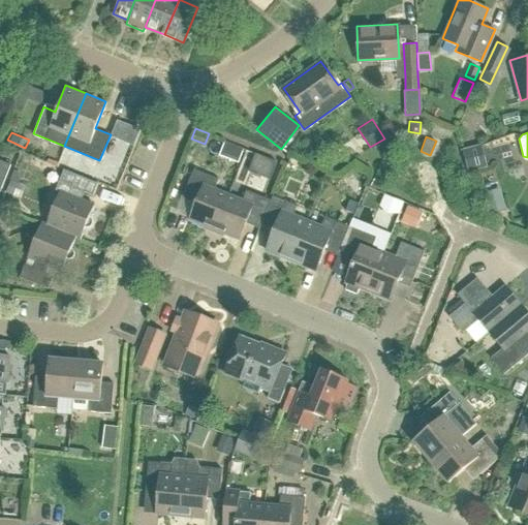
[(304,149),(293,140),(287,147),(299,155),(304,149)]
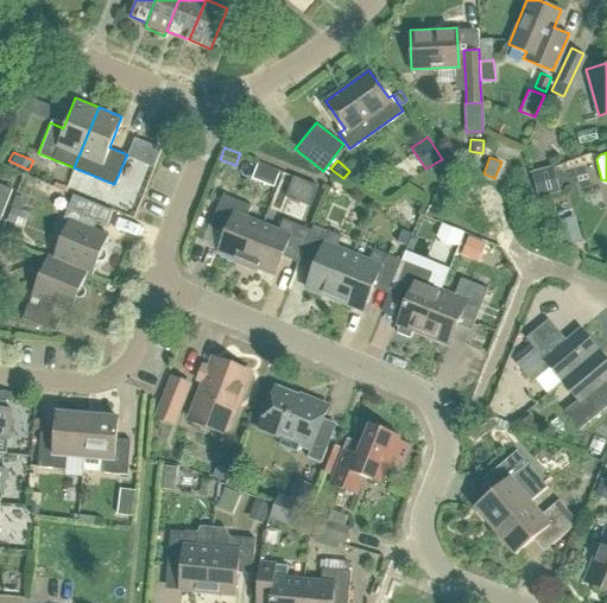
[(552,164),(531,170),(538,196),(561,190),(552,164)]
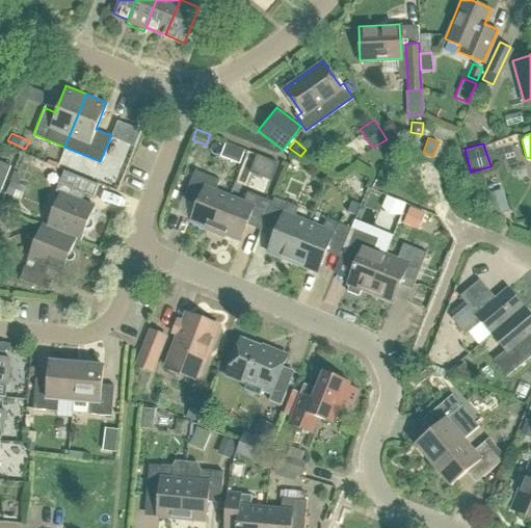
[(216,158),(213,175),(235,180),(238,163),(216,158)]
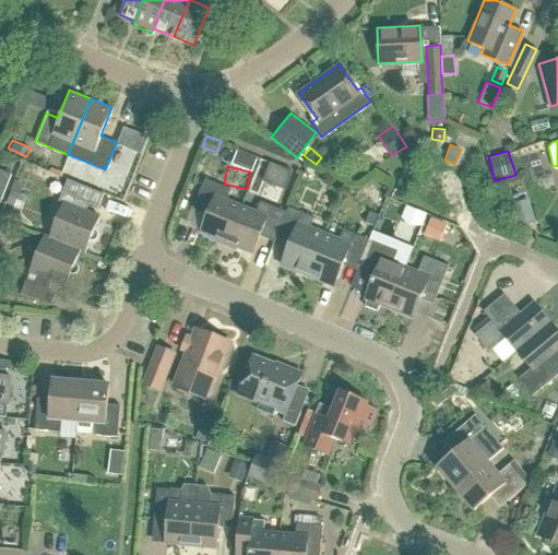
[(0,198),(11,172),(0,167),(0,198)]
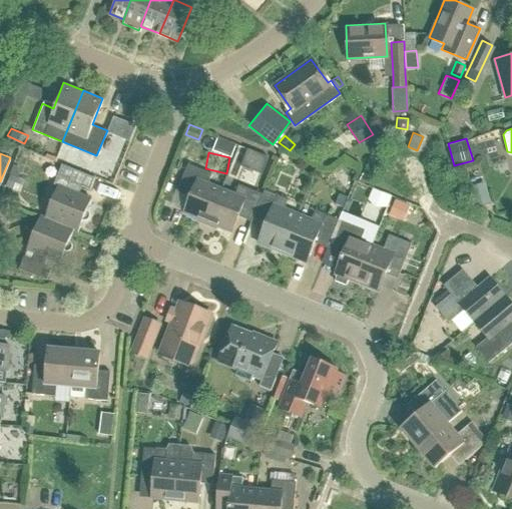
[(118,162),(105,157),(98,175),(111,180),(118,162)]
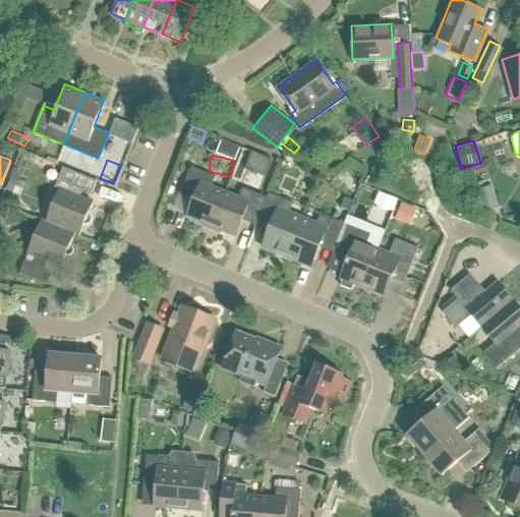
[(58,187),(45,219),(74,232),(78,234),(83,222),(87,223),(89,221),(91,219),(91,217),(90,214),(88,213),(93,200),(75,193),(78,186),(91,190),(96,179),(62,165),(54,185),(58,187)]
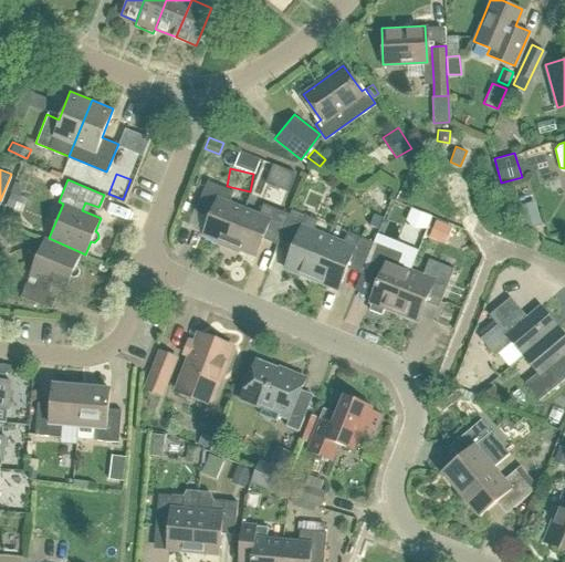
[(202,233),(229,243),(243,207),(229,201),(233,190),(207,179),(195,209),(209,215),(202,233)]
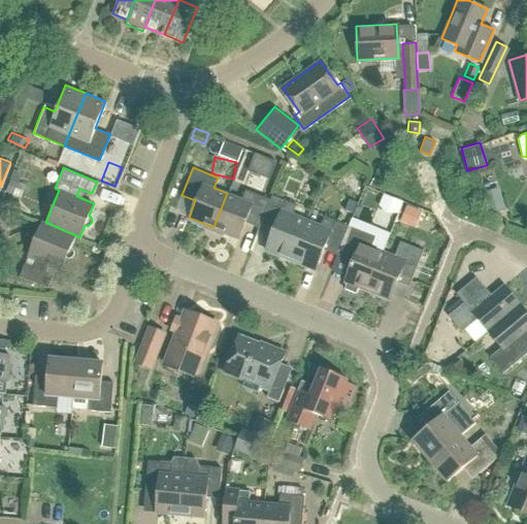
[(368,185),(373,188),(377,178),(376,178),(372,175),(368,185)]
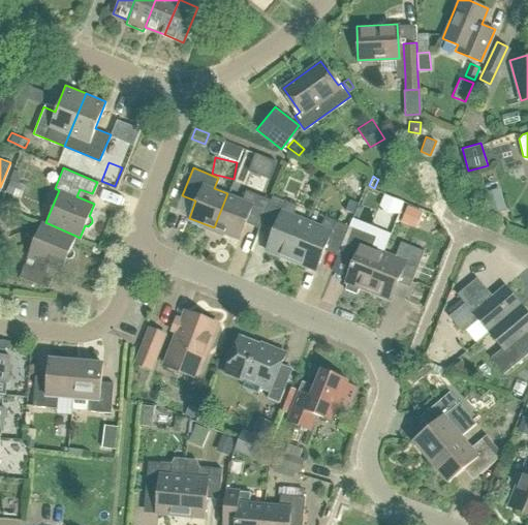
[(489,213),(490,213),(505,208),(499,186),(484,190),(482,191),(489,213)]
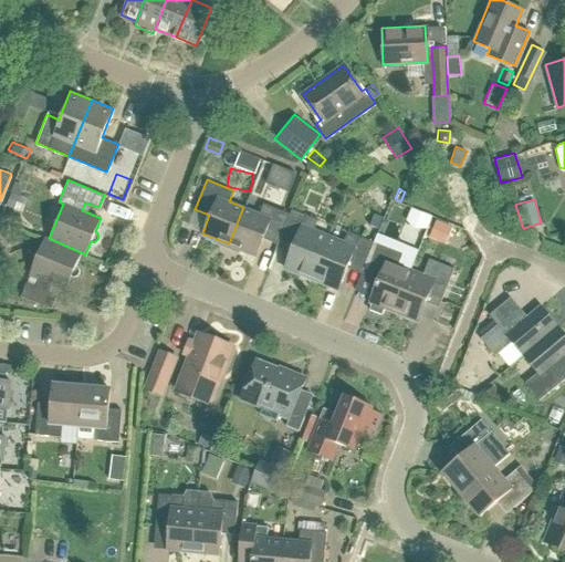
[(243,207),(229,243),(255,255),(262,237),(276,242),(279,239),(289,212),(262,201),(258,214),(243,207)]
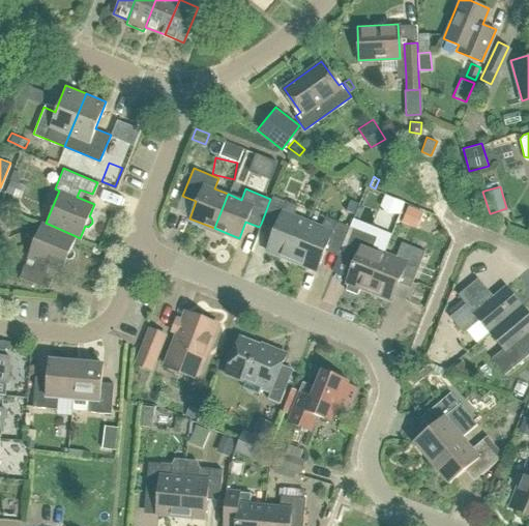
[(266,250),(291,259),(299,239),(306,221),(293,214),(297,204),(272,195),(270,199),(261,224),(274,229),(266,250)]
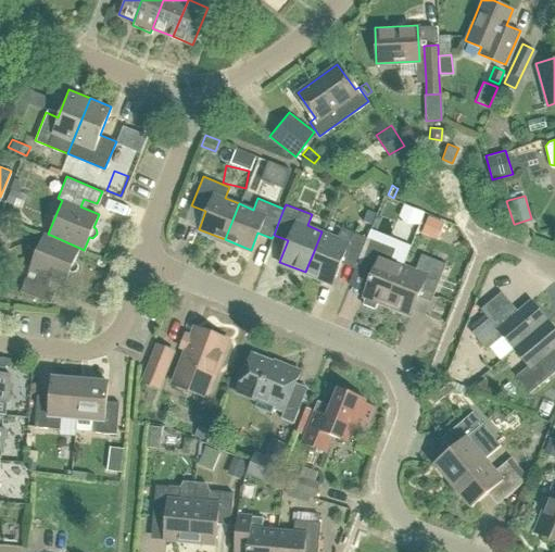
[(362,218),(371,223),(376,211),(367,208),(362,218)]
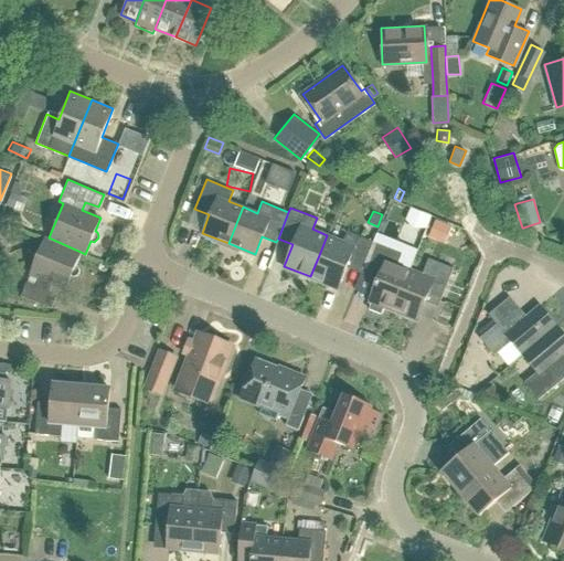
[(427,235),(443,242),(450,224),(435,218),(427,235)]
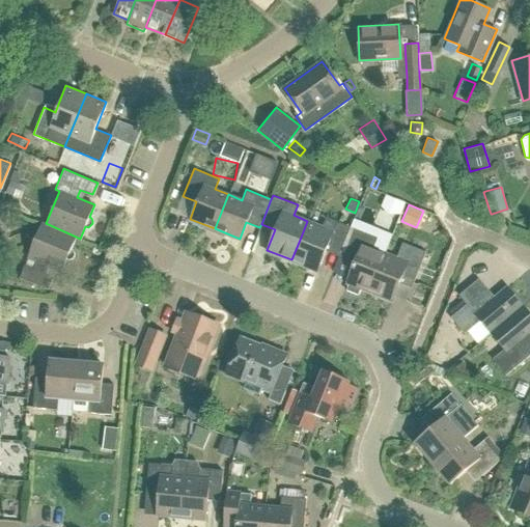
[(307,221),(300,240),(291,259),(316,270),(325,249),(338,255),(339,252),(350,225),(326,216),(322,226),(307,221)]
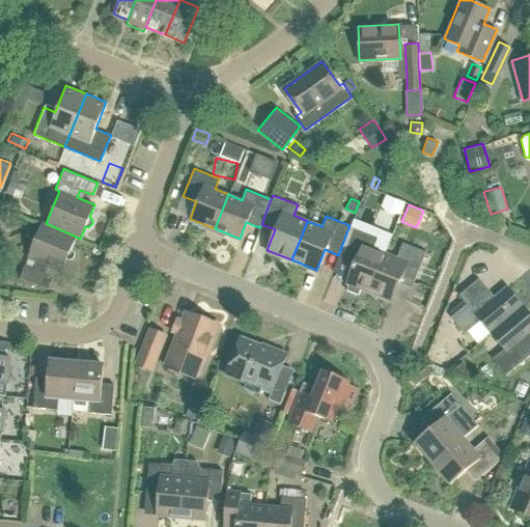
[(339,252),(343,253),(355,258),(347,276),(345,281),(347,282),(345,288),(358,294),(360,287),(368,290),(384,252),(384,251),(391,232),(358,219),(354,227),(350,225),(339,252)]
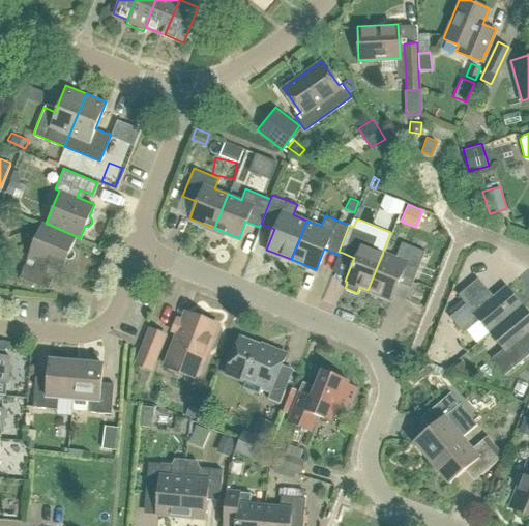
[(27,256),(36,259),(33,267),(24,263),(19,275),(48,288),(53,275),(41,270),(45,263),(61,270),(66,258),(69,258),(71,257),(74,255),(74,252),(72,250),(70,247),(76,236),(46,223),(41,221),(27,256)]
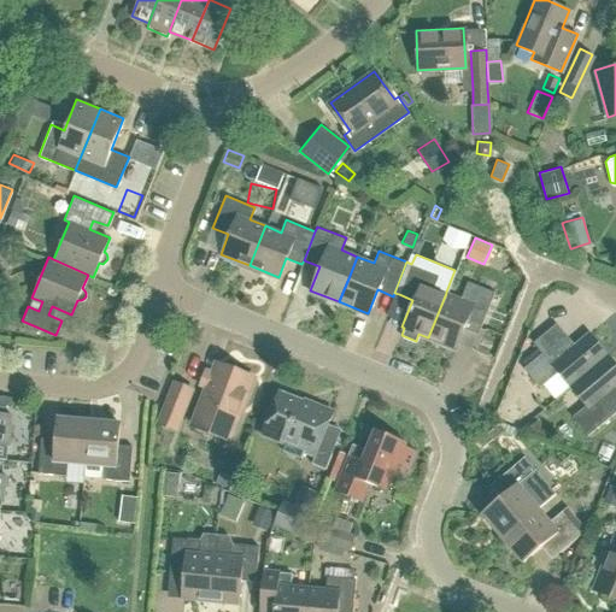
[(446,293),(428,337),(455,348),(465,322),(480,327),(494,290),(467,280),(461,298),(446,293)]
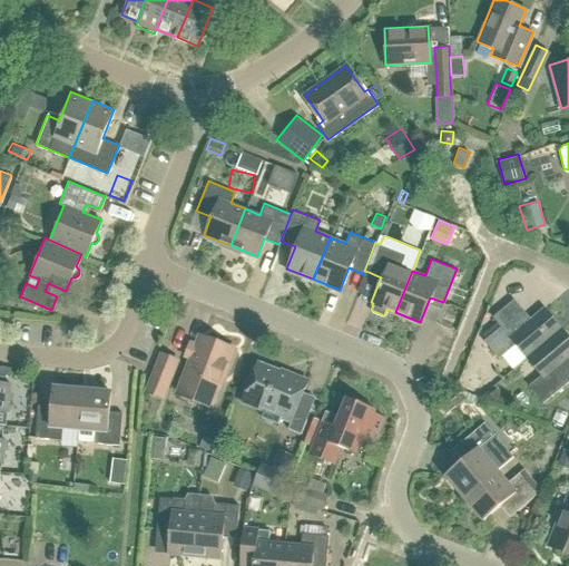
[(514,342),(526,355),(560,327),(543,306),(530,318),(513,298),(492,315),(500,325),(483,339),(498,357),(514,342)]
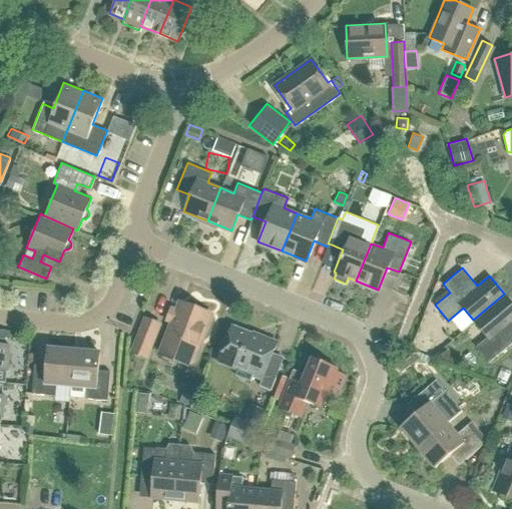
[(488,361),(511,340),(511,320),(511,319),(511,303),(504,294),(473,320),(487,336),(476,346),(488,361)]
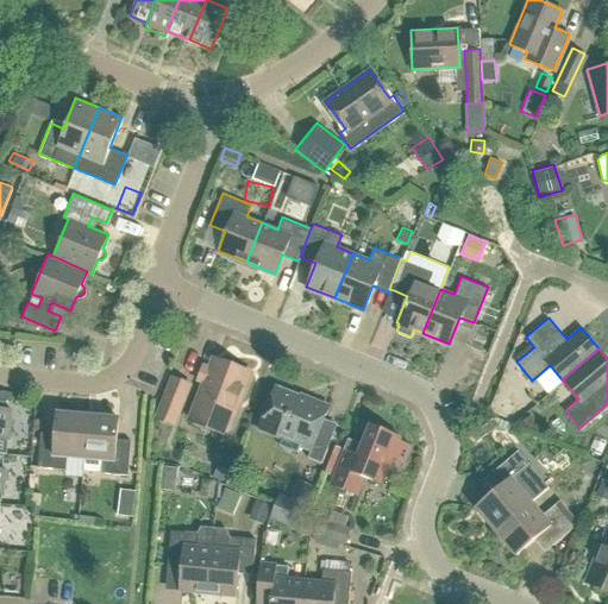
[(190,419),(225,432),(229,422),(232,421),(237,408),(234,406),(249,371),(214,358),(190,419)]
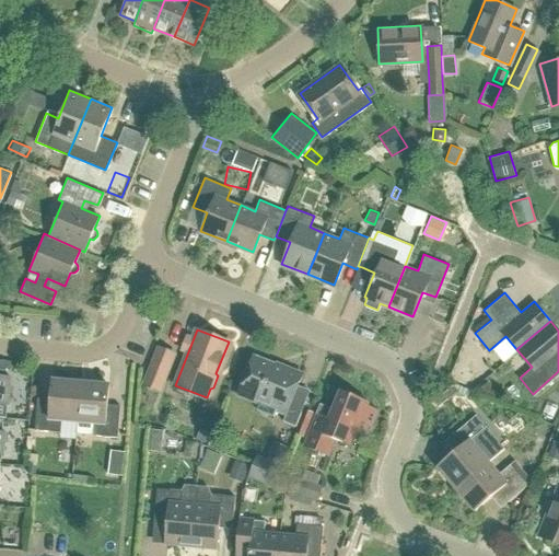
[(237,393),(258,401),(256,407),(272,415),(276,408),(286,412),(282,419),(294,425),(301,410),(288,406),(301,372),(280,365),(280,367),(253,356),(237,393)]
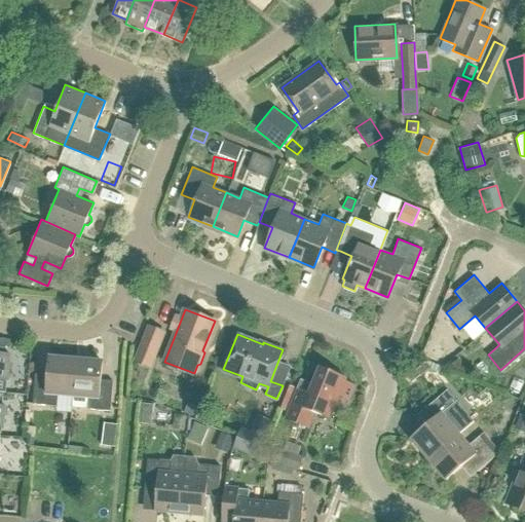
[(437,357),(445,350),(438,341),(429,347),(437,357)]
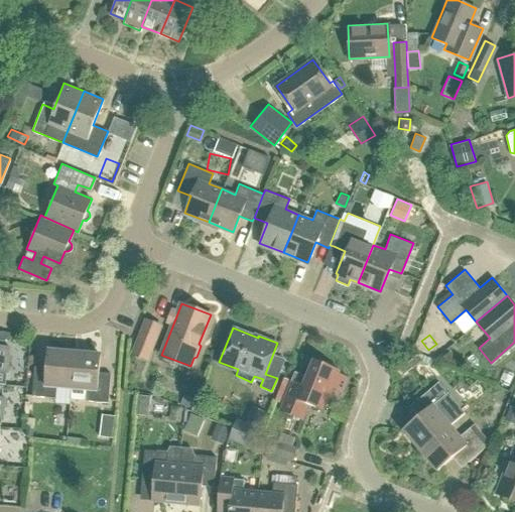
[(148,359),(154,346),(136,338),(130,352),(148,359)]
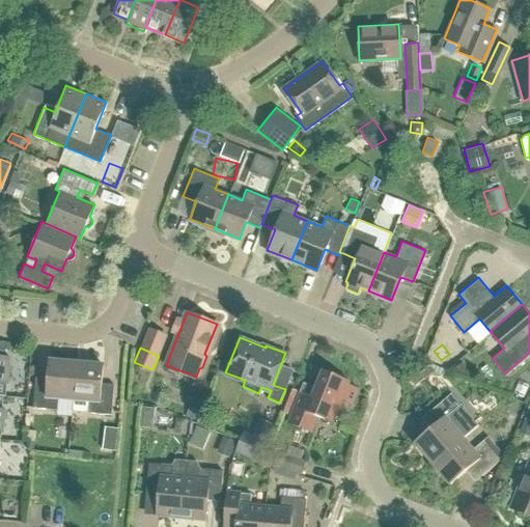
[(0,393),(5,394),(9,356),(0,354),(0,393)]
